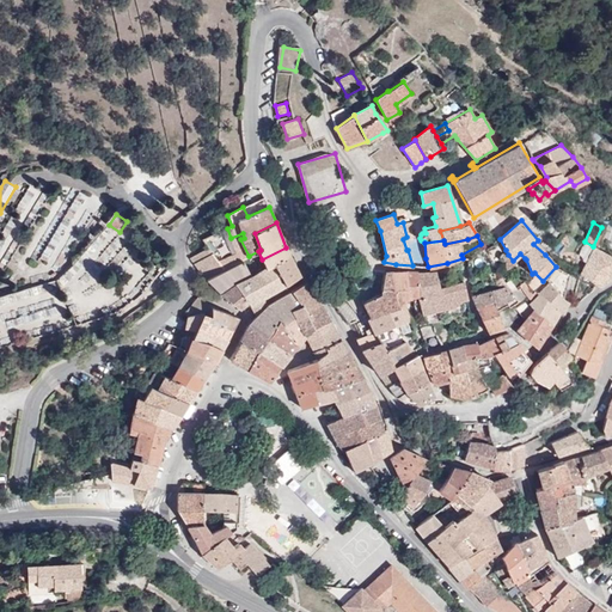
[(594,282),(599,287),(609,279),(611,274),(611,256),(593,246),(585,242),(573,265),(581,269),(580,273),(594,282)]
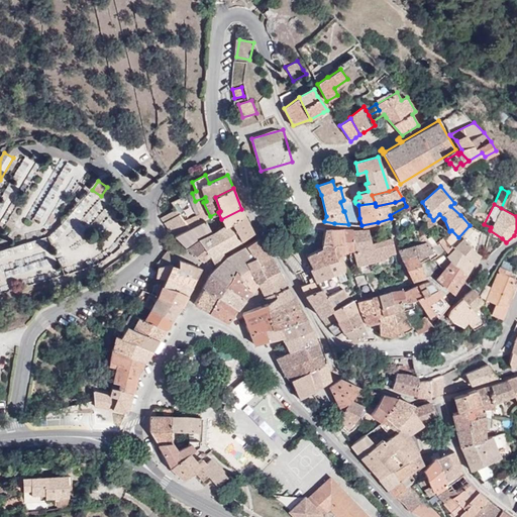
[(416,207),(411,209),(416,221),(423,218),(417,206),(416,207)]
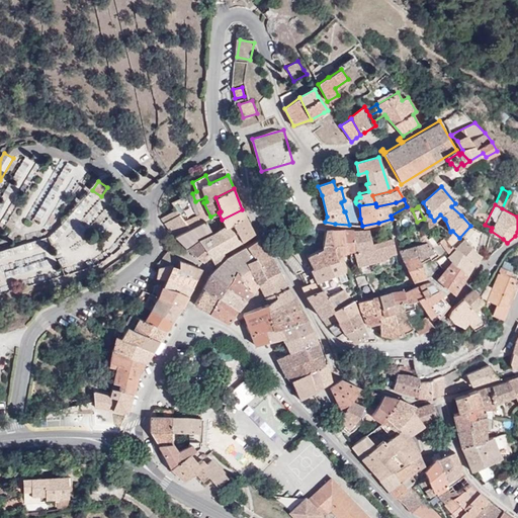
[(169,231),(174,236),(187,229),(175,209),(159,220),(169,231)]
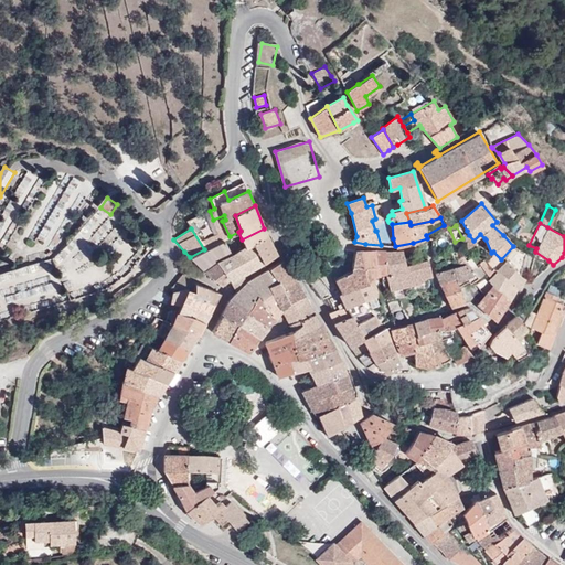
[(253,243),(267,236),(264,228),(242,240),(245,247),(253,243)]
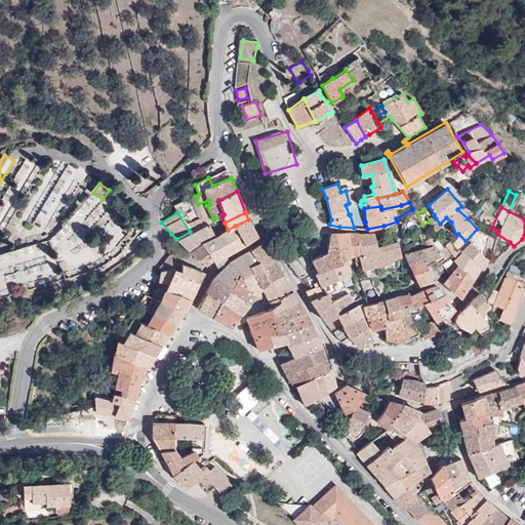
[(441,225),(440,224),(436,218),(432,220),(433,230),(441,225)]
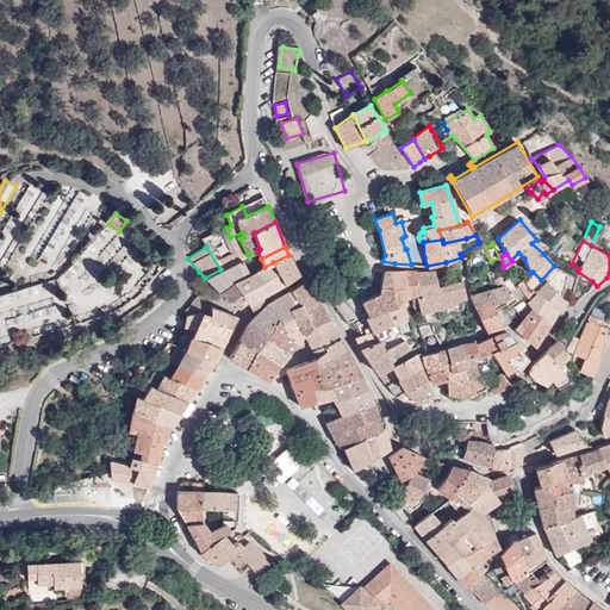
[(273,262),(285,284),(299,275),(288,255),(273,262)]
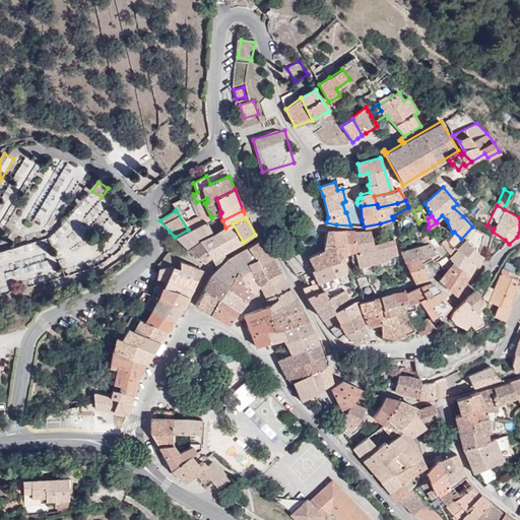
[(175,237),(187,250),(198,243),(213,234),(206,220),(188,230),(175,237)]
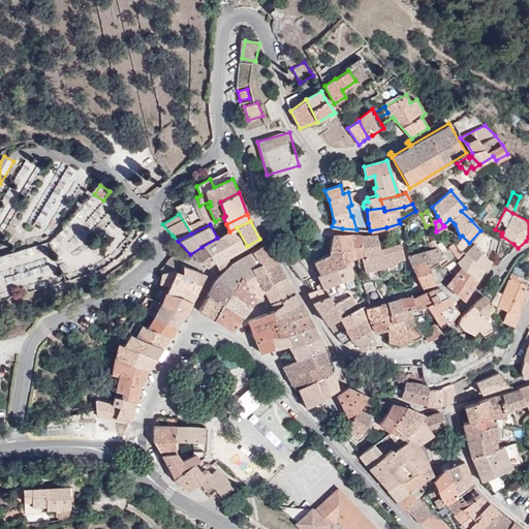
[(216,263),(227,257),(247,246),(237,227),(229,231),(217,238),(201,247),(190,254),(207,267),(215,261),(216,263)]
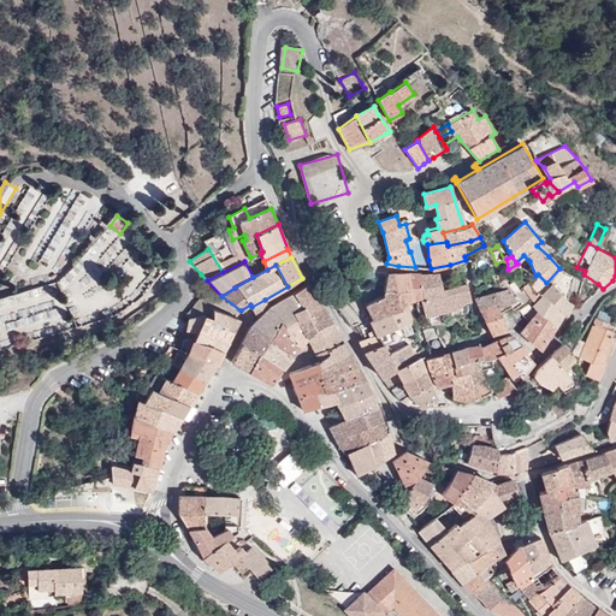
[(404,302),(410,300),(409,272),(388,273),(383,296),(366,304),(373,319),(407,306),(404,302)]
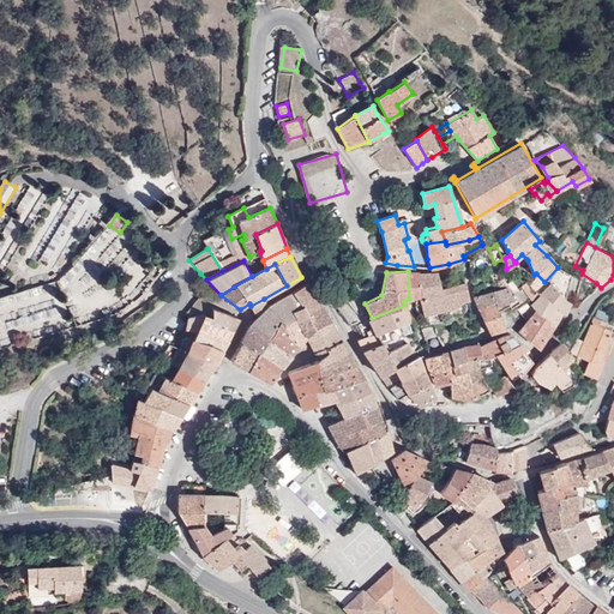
[(417,296),(421,296),(420,284),(419,272),(408,271),(409,299),(417,296)]
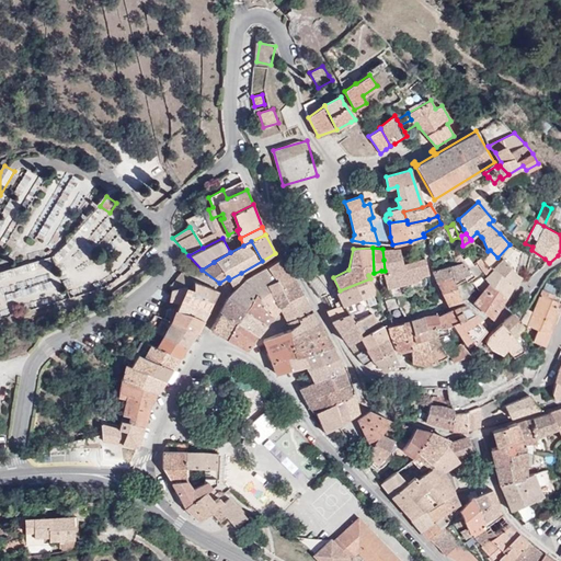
[(386,249),(382,249),(384,260),(385,271),(381,271),(388,288),(396,286),(409,283),(416,279),(423,274),(427,273),(428,273),(425,259),(402,264),(400,249),(386,249)]
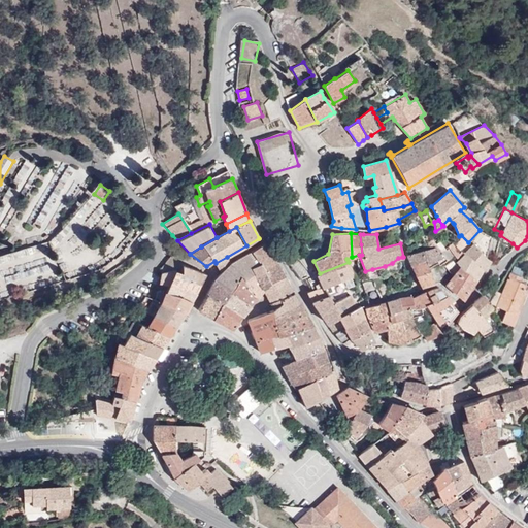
[(442,281),(444,283),(451,273),(446,267),(442,263),(439,265),(436,260),(443,256),(441,253),(431,238),(424,243),(424,250),(407,255),(411,266),(416,276),(421,286),(442,281)]
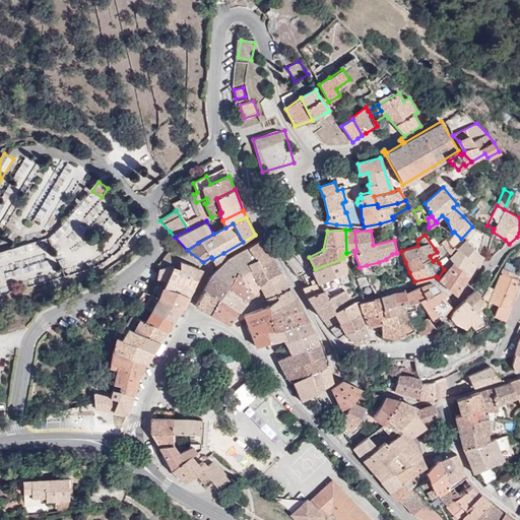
[(447,251),(450,254),(452,250),(445,239),(441,242),(442,244),(447,251)]
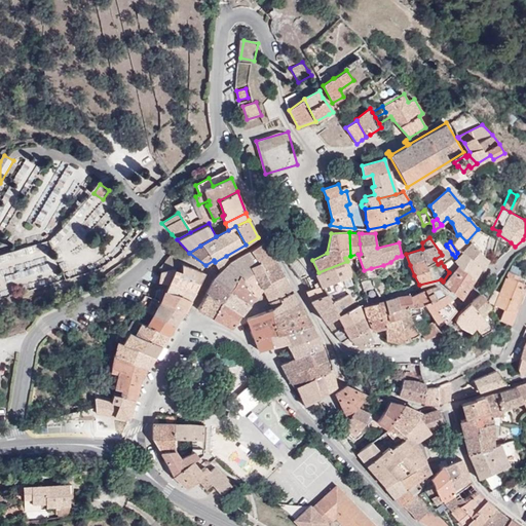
[(478,264),(484,269),(488,259),(484,257),(472,241),(462,252),(463,252),(478,264)]
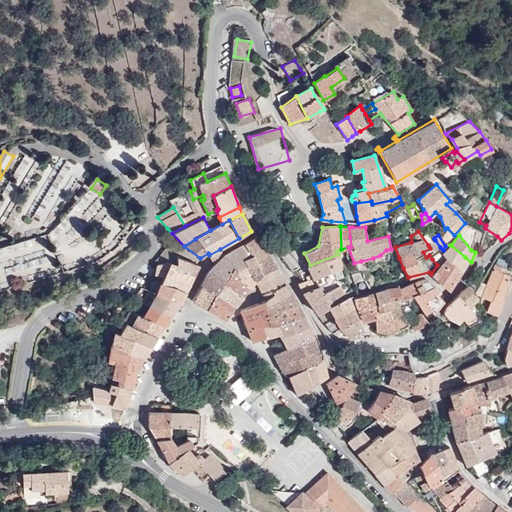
[(45,236),(0,248),(0,286),(54,272),(45,236)]
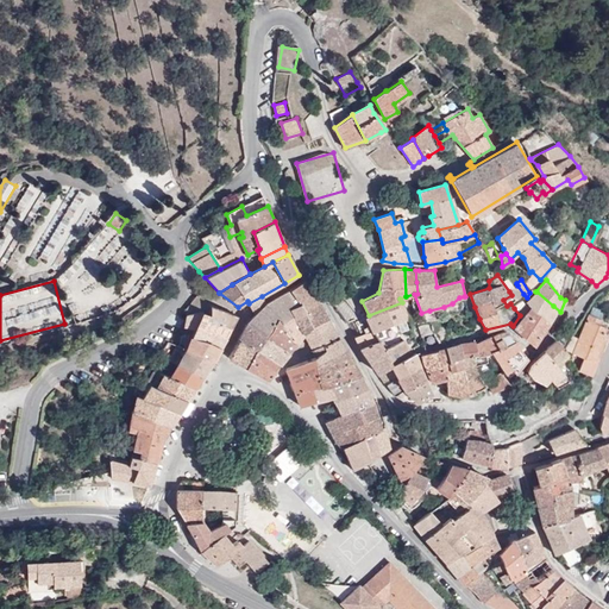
[(305,311),(319,302),(305,281),(290,289),(305,311)]
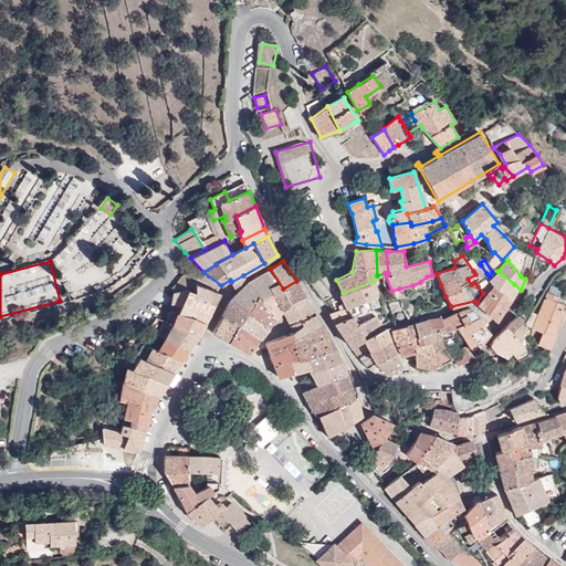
[(481,265),(473,271),(475,274),(479,279),(486,273),(481,265)]
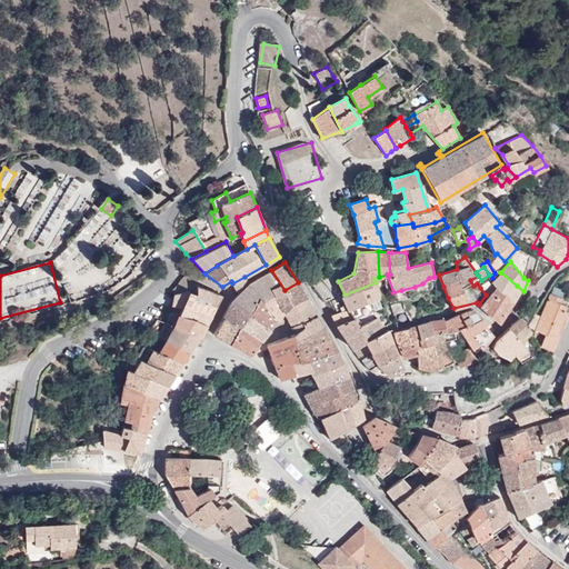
[(271,289),(275,295),(285,290),(271,270),(259,277),(248,283),(238,295),(231,301),(249,315),(253,310),(258,300),(271,289)]
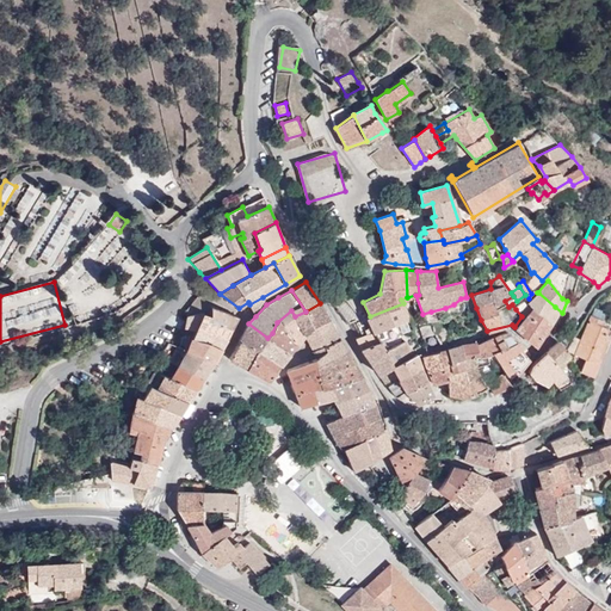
[(536,346),(549,325),(555,327),(563,313),(562,313),(555,307),(538,292),(529,302),(526,300),(516,309),(522,316),(524,319),(516,328),(536,346)]
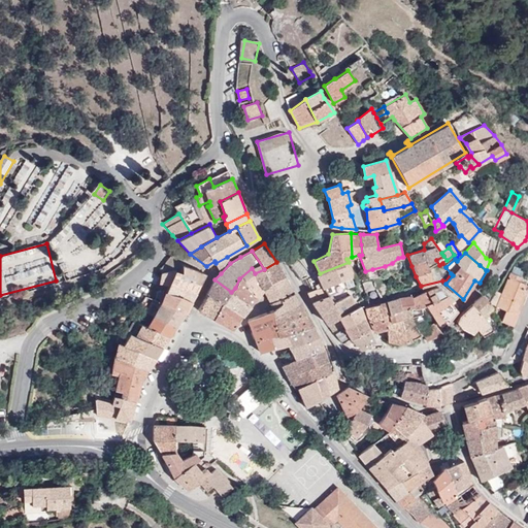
[(171,255),(159,271),(161,273),(174,270),(175,271),(183,273),(183,265),(171,255)]
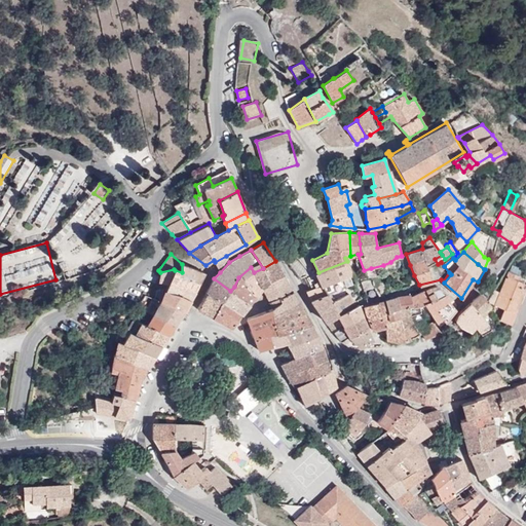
[(438,264),(441,262),(445,259),(442,255),(435,259),(438,264)]
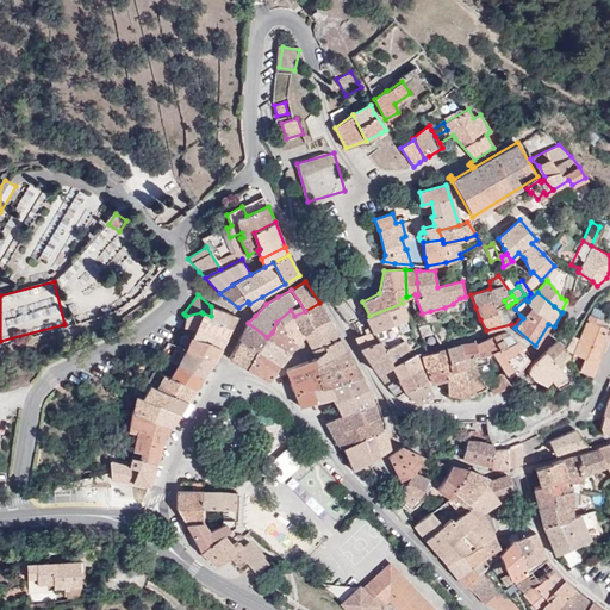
[(255,316),(266,304),(265,300),(262,297),(249,304),(253,310),(255,316)]
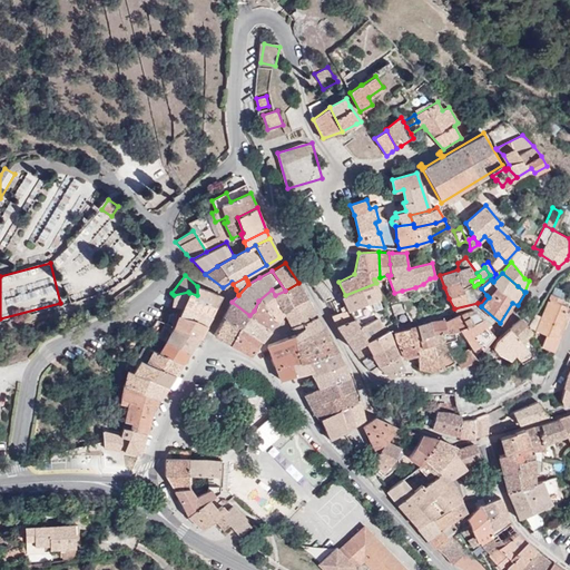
[(292,305),(307,298),(298,283),(285,291),(275,295),(284,312),(288,308),(292,305)]
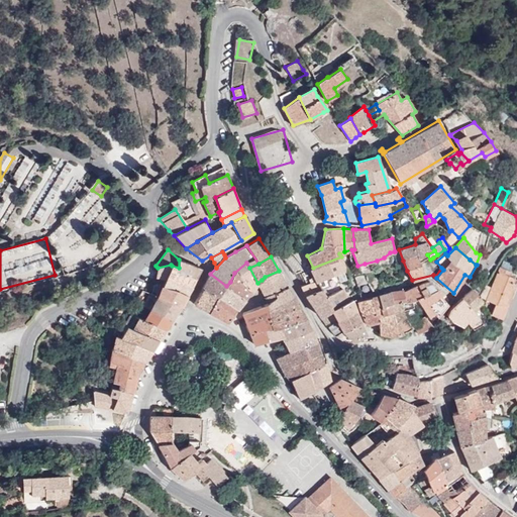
[(347,270),(341,256),(313,268),(310,269),(316,281),(317,280),(331,274),(333,275),(342,270),(347,270)]
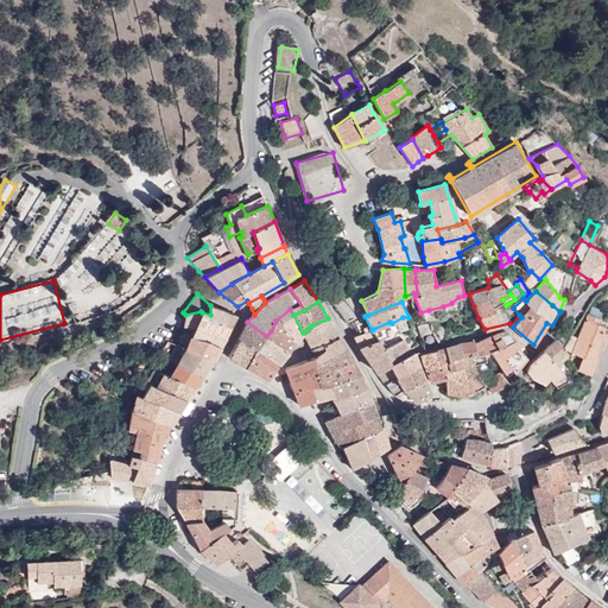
[(236,315),(210,305),(210,315),(210,321),(230,328),(236,315)]
